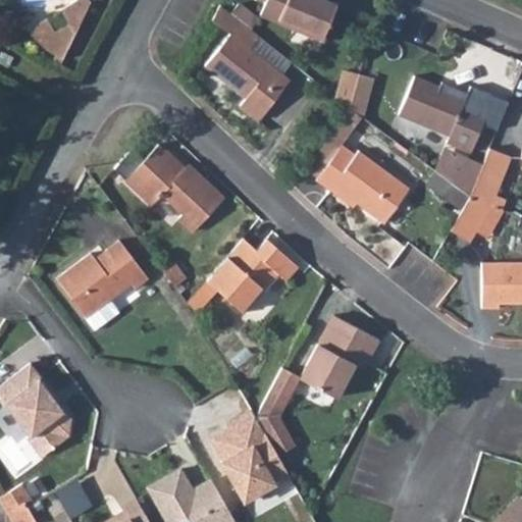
[(73,29),(88,6),(84,0),(57,14),(66,33),(73,29)]
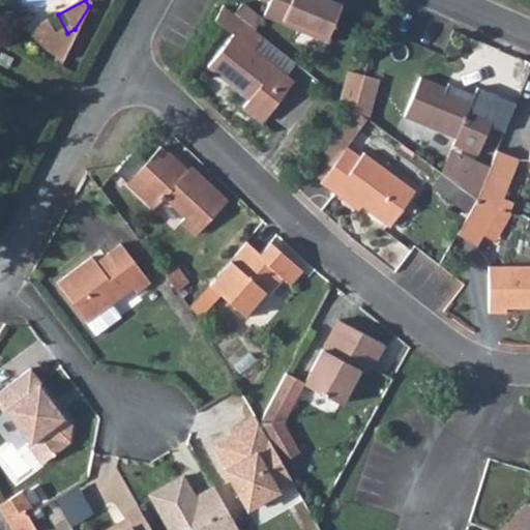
[(327,41),(343,4),(332,0),(263,0),(267,1),(263,13),(327,41)]
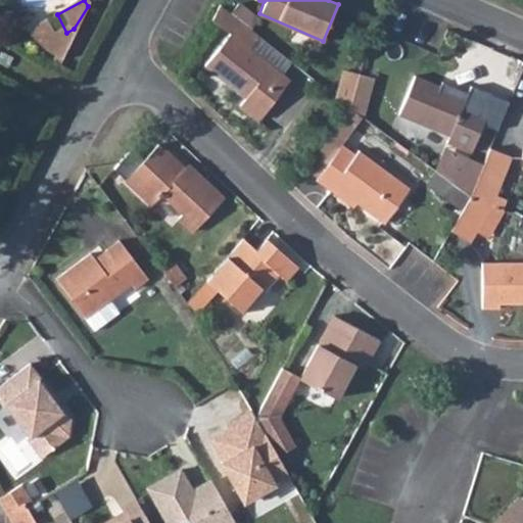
[(231,14),(220,5),(211,19),(230,35),(204,65),(244,98),(239,105),(256,120),(289,81),(248,48),(258,36),(250,30),(231,14)]
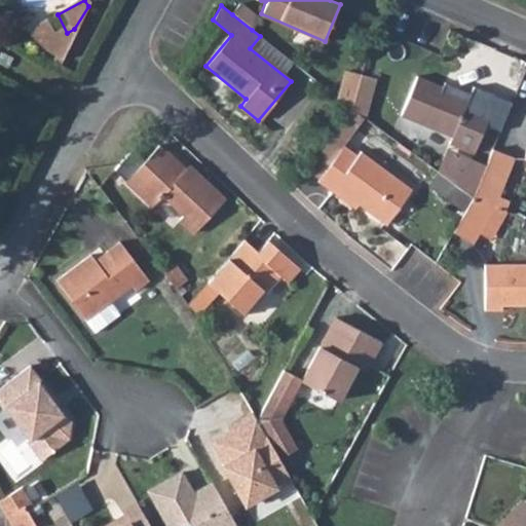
[(237,6),(232,14),(252,30),(257,17),(237,6)]
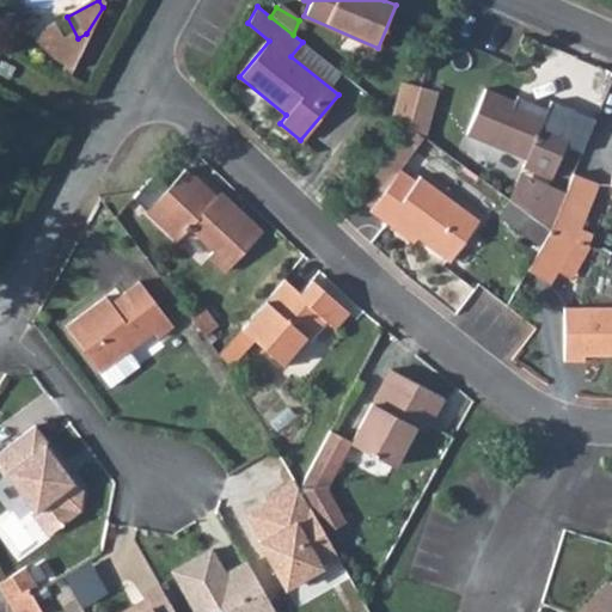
[(0,85),(10,97),(19,87),(8,75),(0,83),(0,85)]
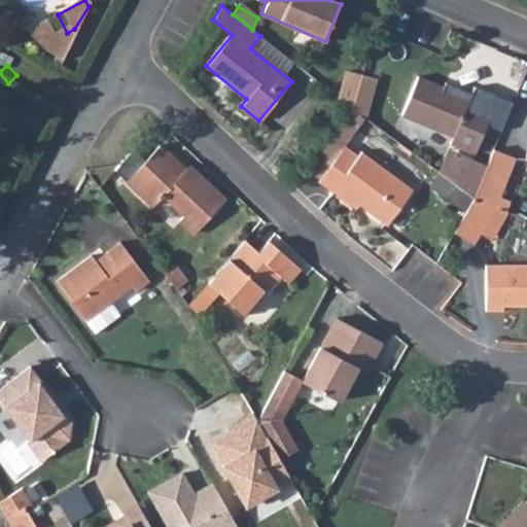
[(349,71),(341,101),(352,110),(360,84),(361,80),(349,71)]
